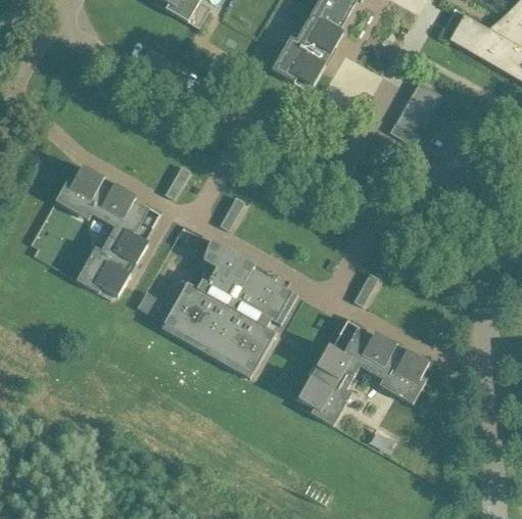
[(162,0),(168,3),(164,8),(198,28),(210,6),(199,0),(162,0)]
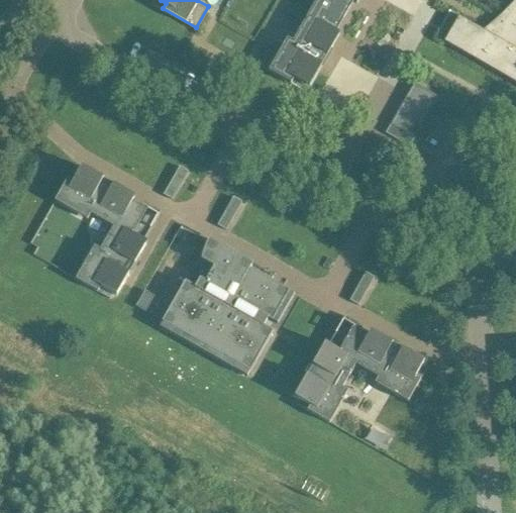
[(313,0),(292,38),(286,35),(280,46),(270,41),(258,63),(268,68),(290,81),(293,76),(308,85),(338,31),(335,29),(351,0),(355,2),(356,0),(313,0)]
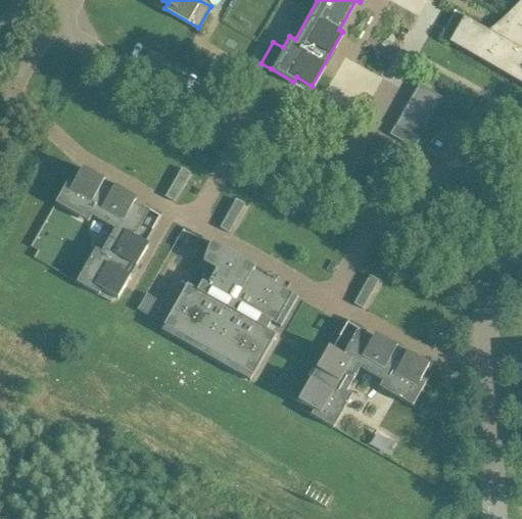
[(487,27),(484,26),(463,12),(447,39),(521,81),(521,0),(516,0),(515,1),(502,15),(487,27)]
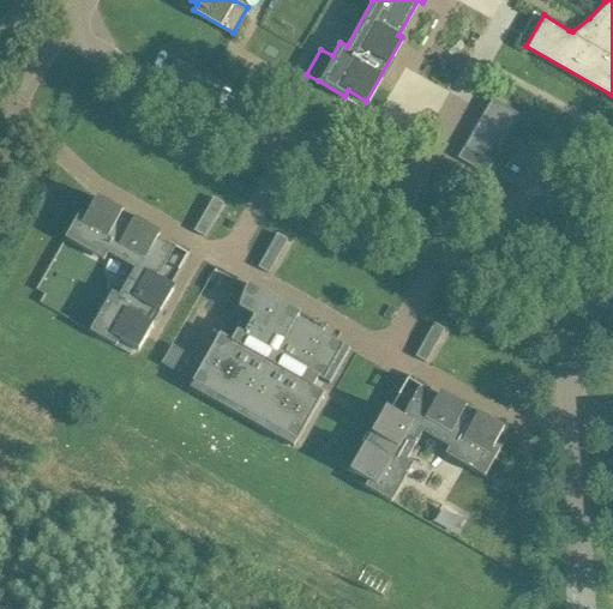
[(520,112),(492,96),(491,95),(462,144),(463,144),(457,155),(485,170),(491,161),(520,112)]
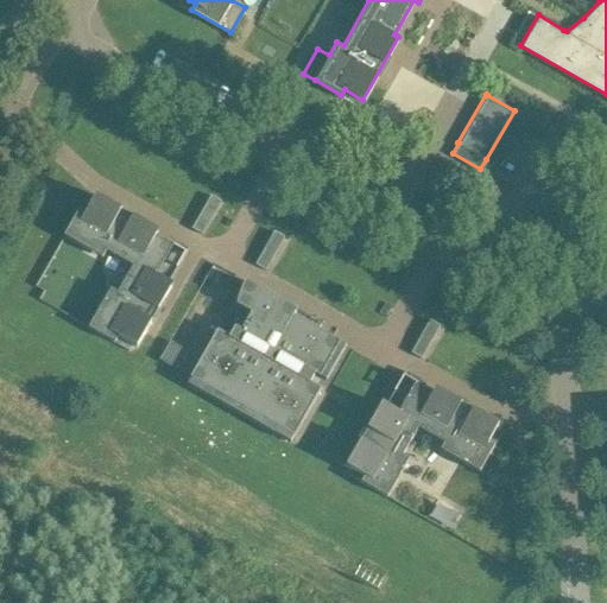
[(170,240),(156,232),(158,228),(139,216),(95,191),(84,209),(80,207),(78,207),(63,233),(64,233),(83,243),(101,254),(105,248),(132,264),(117,290),(111,286),(100,305),(88,324),(114,340),(114,338),(118,334),(136,344),(145,329),(160,300),(172,281),(168,279),(187,246),(188,245),(172,236),(170,240)]
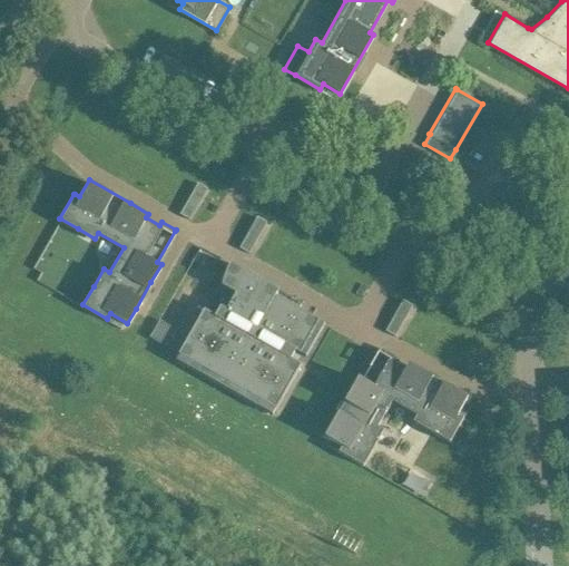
[(188,216),(206,186),(197,181),(179,211),(188,216)]
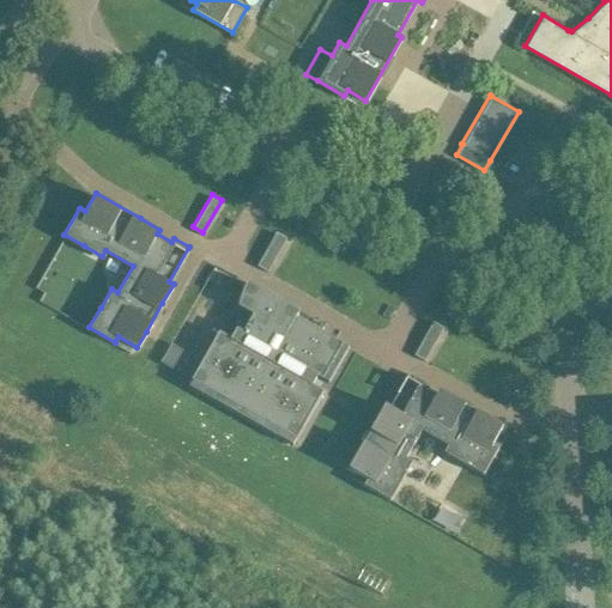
[(267,269),(267,268),(286,236),(276,230),(256,263),(267,269)]
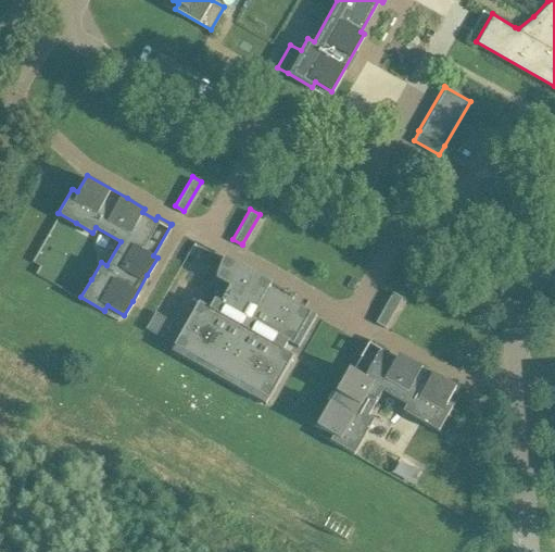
[(267,286),(270,280),(224,253),(221,261),(215,277),(213,295),(213,298),(209,305),(198,299),(174,343),(268,397),(292,353),(282,347),(287,339),(291,342),(311,310),(267,286)]
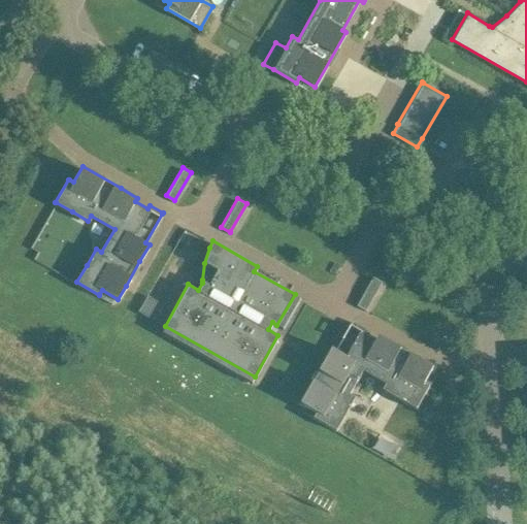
[(365,308),(381,280),(372,274),(356,303),(365,308)]
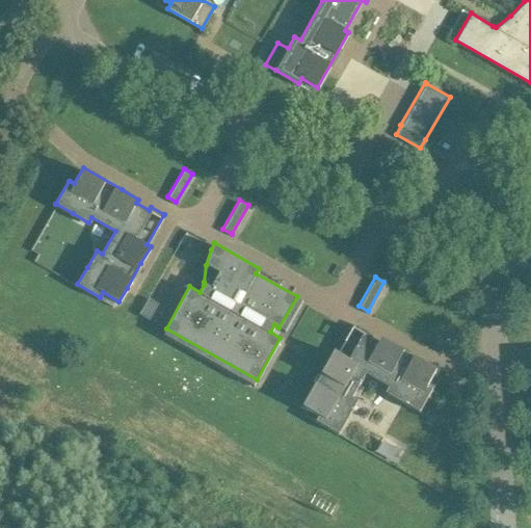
[(435,368),(397,346),(380,337),(378,341),(365,334),(368,330),(354,322),(337,352),(334,350),(324,367),(315,383),(311,391),(302,405),(318,414),(316,418),(315,419),(338,432),(348,415),(357,398),(351,395),(365,372),(388,386),(385,391),(401,400),(419,411),(431,387),(430,387),(426,385),(435,369),(435,368)]
